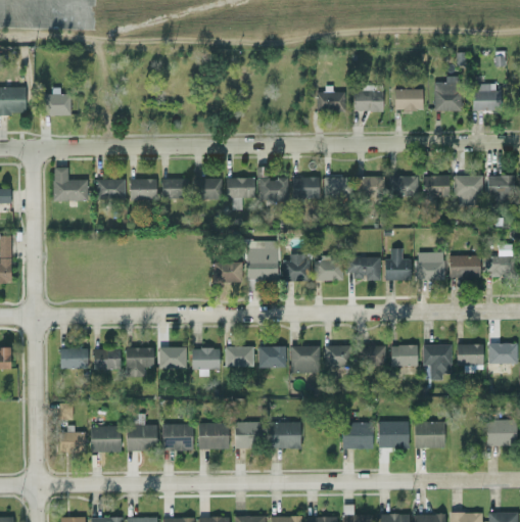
[(435,111),(462,111),(461,77),(446,77),(446,82),(434,83),(435,111)]
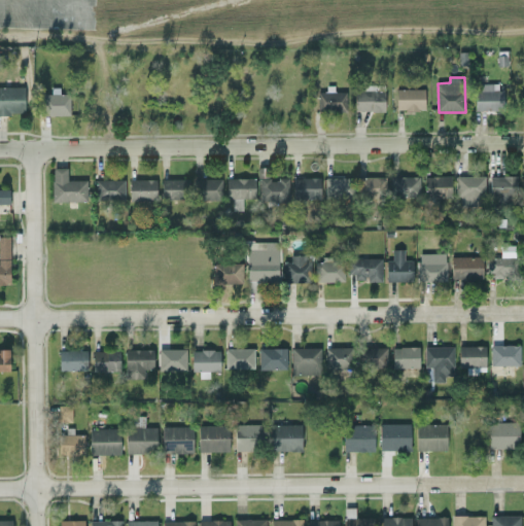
[(499,84),(477,84),(477,112),(504,111),(504,92),(499,92),(499,84)]
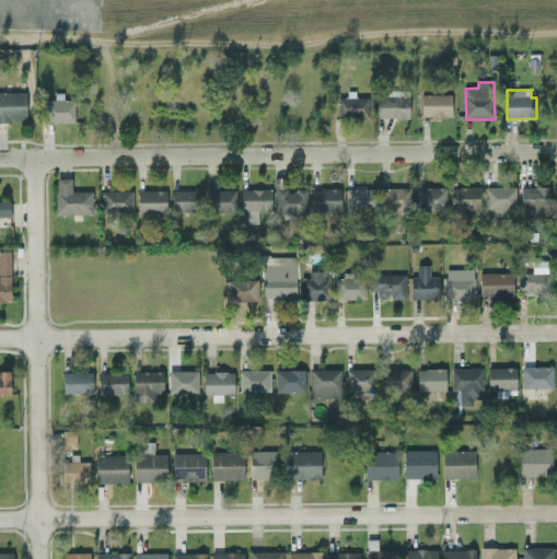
[(410,119),(412,92),(381,91),(380,119),(410,119)]
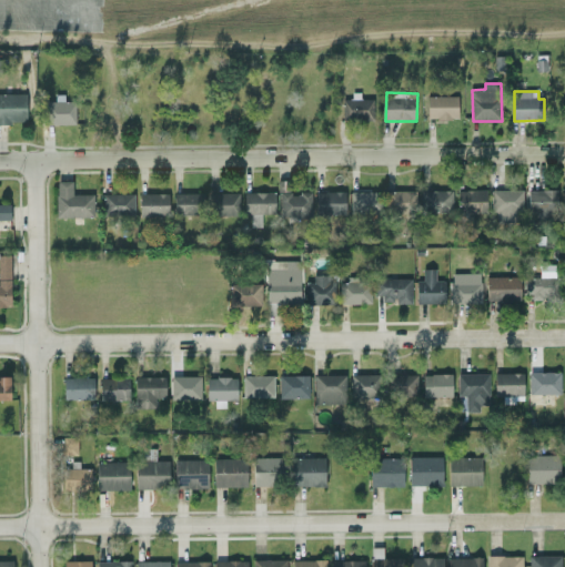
[(28,94),(0,94),(0,123),(29,123),(28,94)]
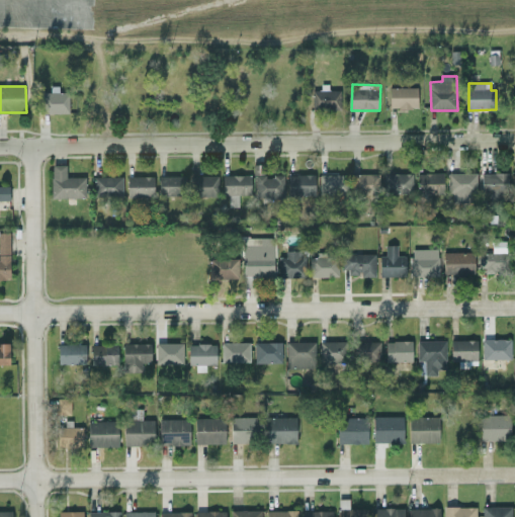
[(71,114),(71,93),(61,93),(61,87),(53,87),(53,93),(45,93),(46,114),(71,114)]
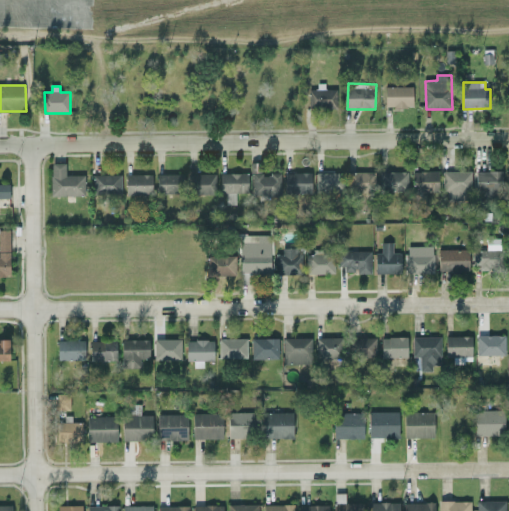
[(310,90),(311,110),(338,109),(338,87),(319,88),(319,90),(310,90)]
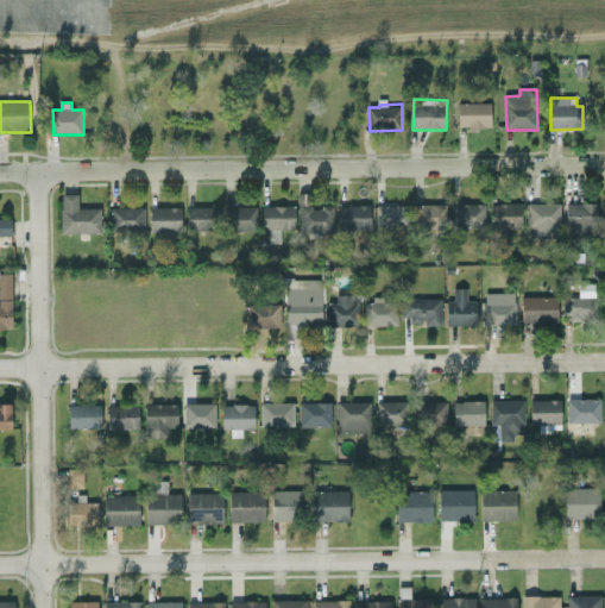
[(459,105),(460,129),(493,129),(492,104),(459,105)]
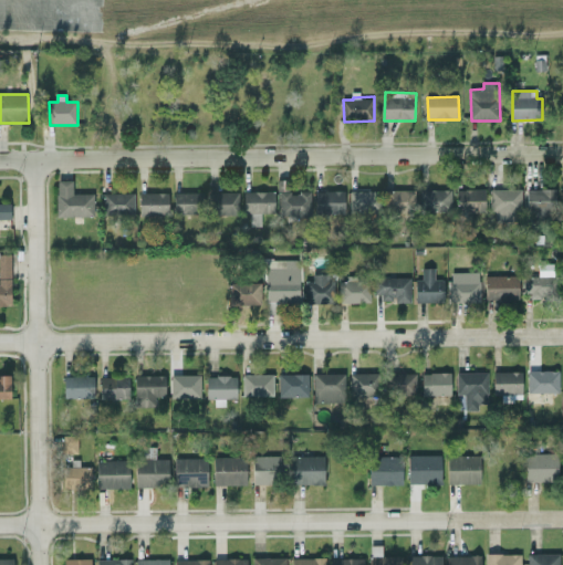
[(96,195),(74,195),(74,181),(59,181),(59,217),(96,218),(96,195)]
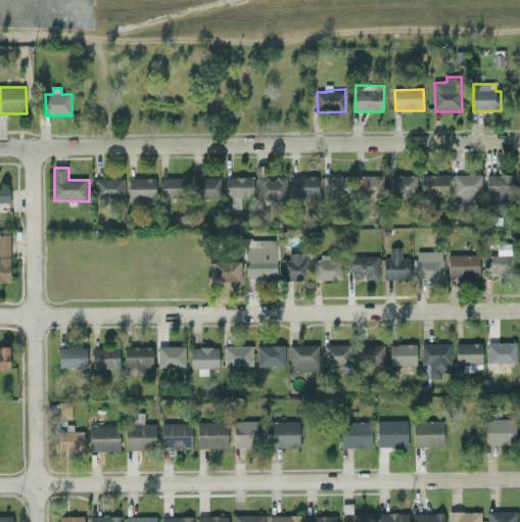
[(385,177),(360,176),(359,196),(385,197),(385,177)]
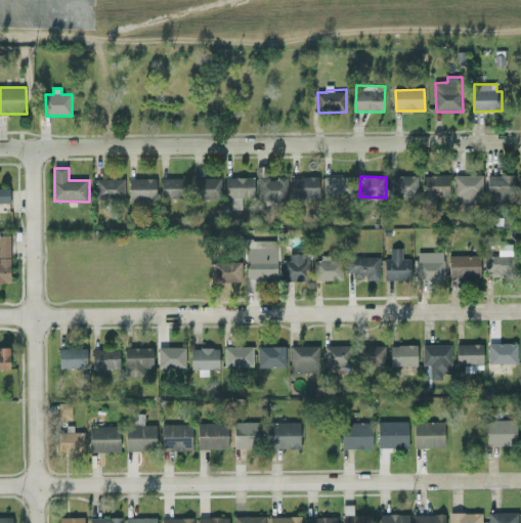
[(420,176),(391,176),(390,195),(419,195),(420,176)]
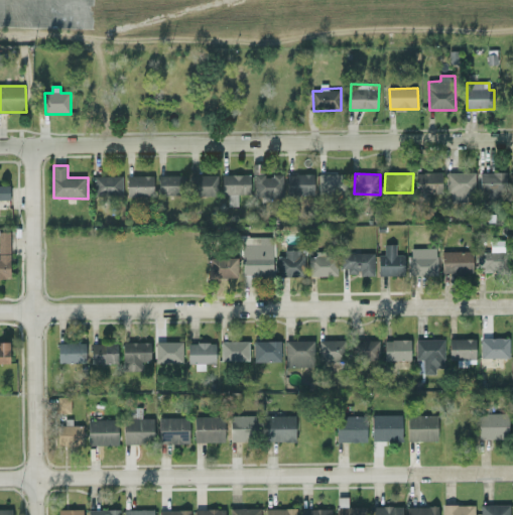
[(443,194),(443,173),(418,173),(418,195),(443,194)]
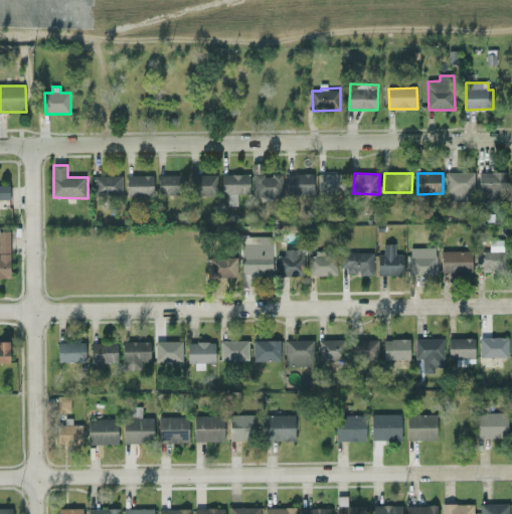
[(476,173),(449,173),(449,202),(476,202),(476,173)]
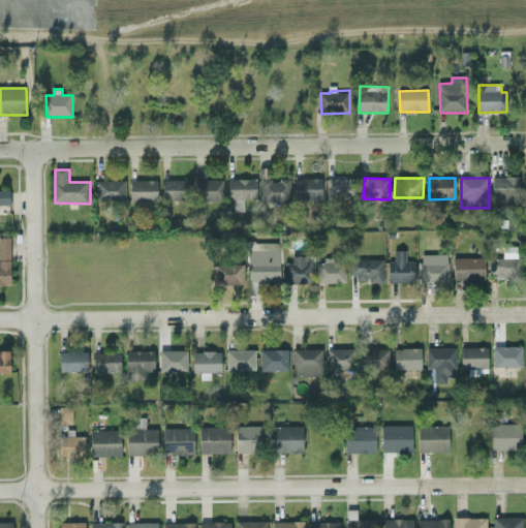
[(494,202),(520,202),(520,178),(494,178),(494,202)]
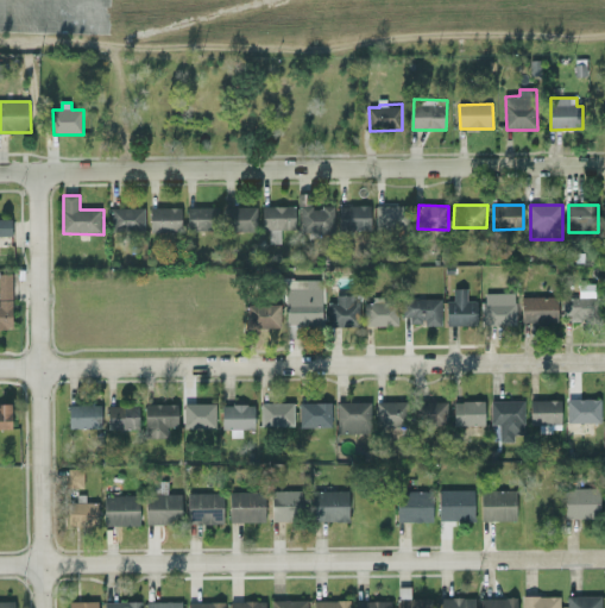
[(409,231),(410,207),(378,206),(378,230),(409,231)]
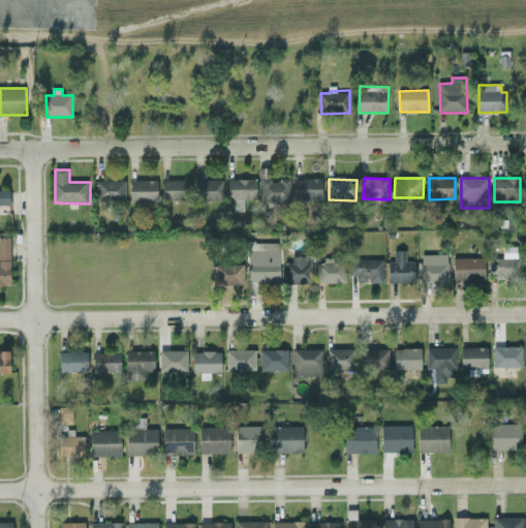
[(224,181),(198,180),(198,202),(224,203),(224,181)]
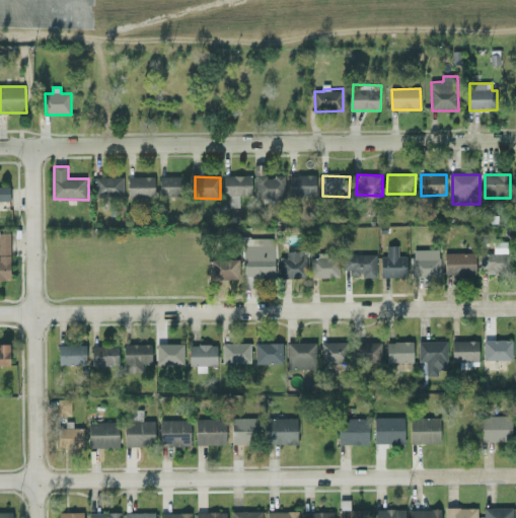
[(253,196),(252,176),(225,176),(225,197),(230,197),(231,208),(240,207),(240,197),(253,196)]
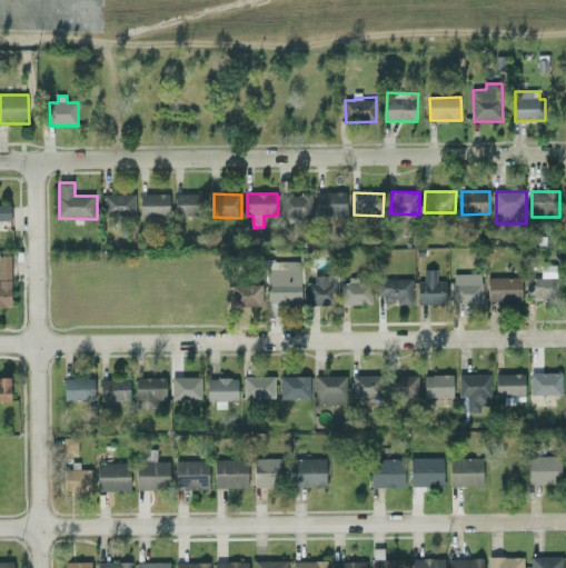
[(283,195),(283,220),(314,219),(314,193),(283,195)]
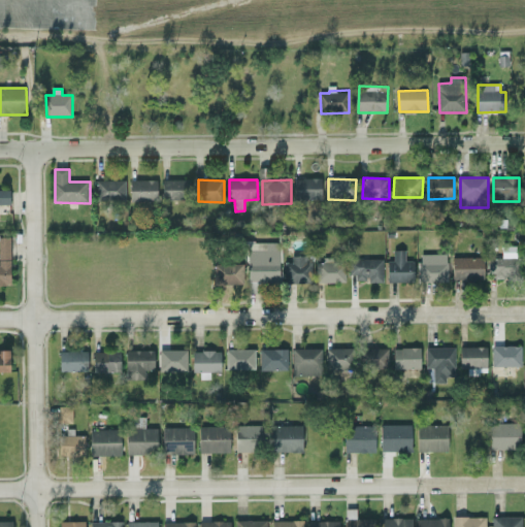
[(296,179),(296,201),(323,200),(322,179),(296,179)]
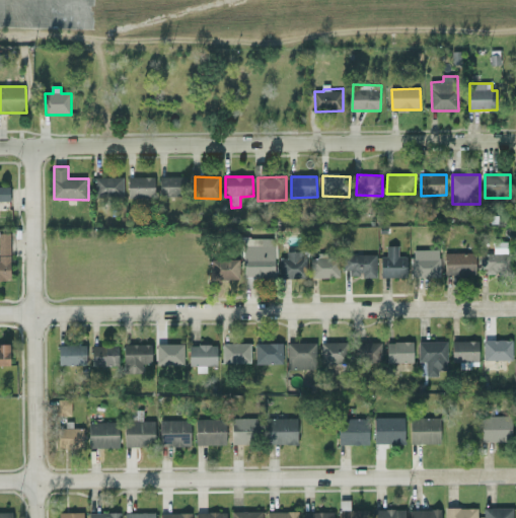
[(130,200),(156,199),(155,177),(130,178),(130,200)]
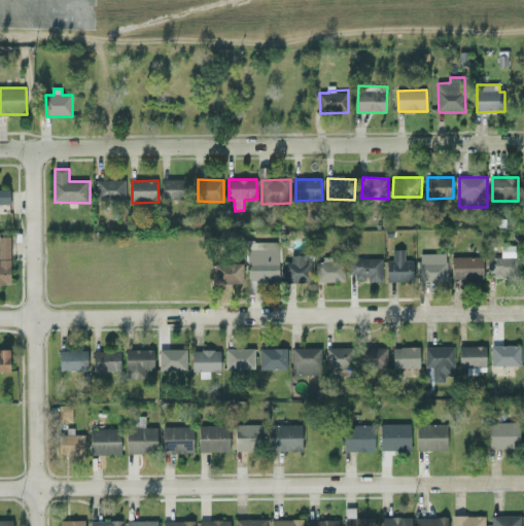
[(188,180),(164,180),(164,201),(188,201),(188,180)]
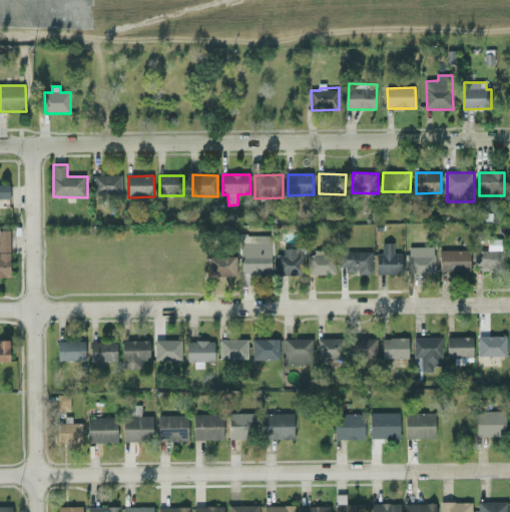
[(95,176),(94,196),(123,196),(123,176),(95,176)]
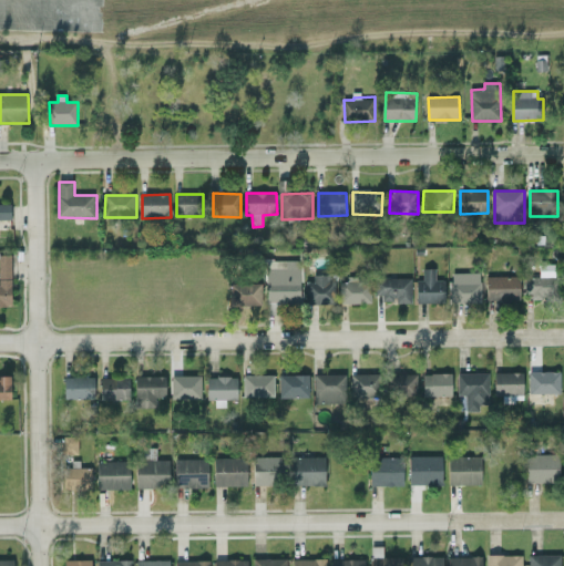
[(0,220),(12,220),(12,203),(0,203),(0,220)]
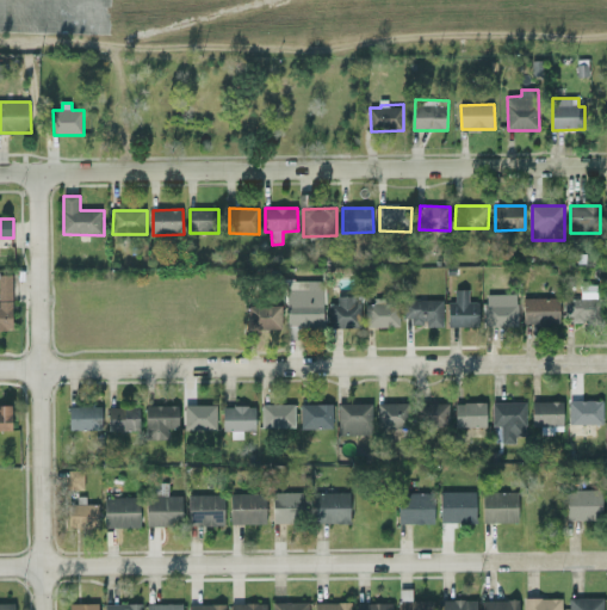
[(13,276),(0,276),(0,331),(14,331),(13,276)]
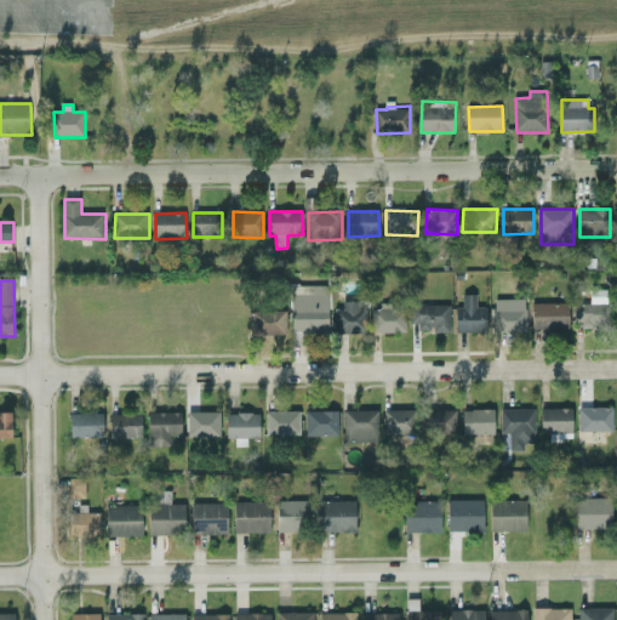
[(293,334),(330,335),(331,286),(295,285),(293,334)]
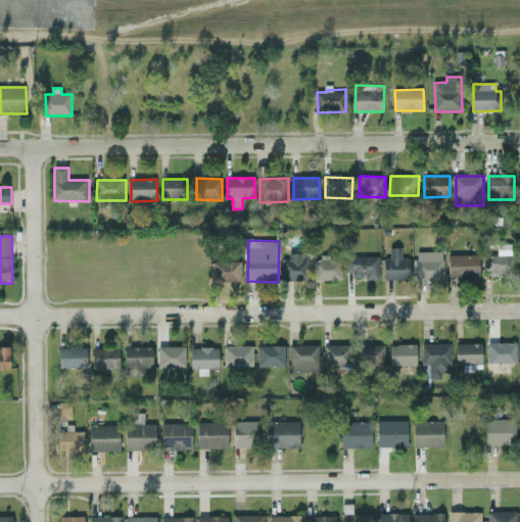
[(485,256),(485,276),(516,276),(516,256),(512,256),(512,244),(499,244),(499,256),(485,256)]
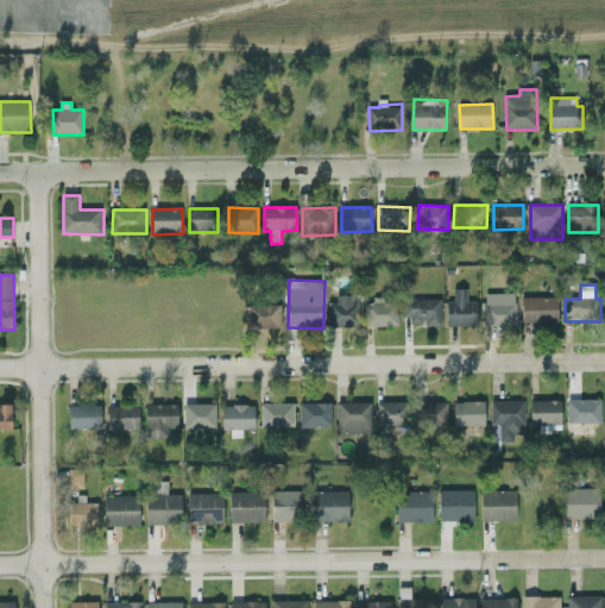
[(448,326),(479,326),(479,301),(468,301),(468,289),(455,289),(455,301),(448,301),(448,326)]
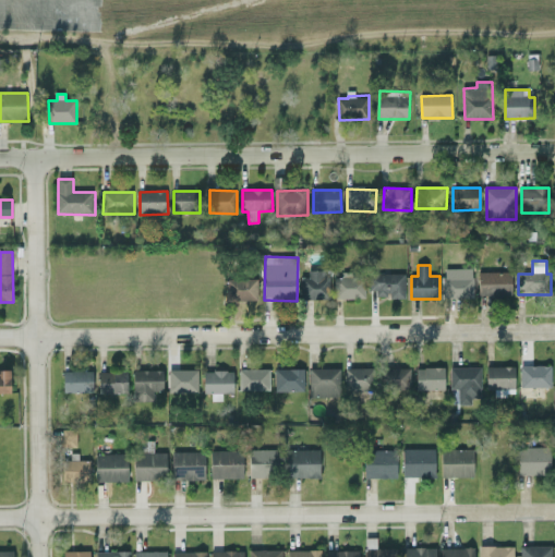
[(474,269),(445,269),(445,299),(475,298),(474,269)]
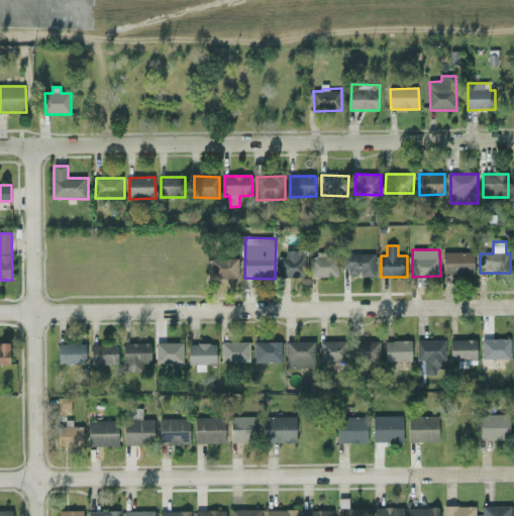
[(287,250),(287,258),(281,258),(280,278),(306,278),(307,251),(287,250)]
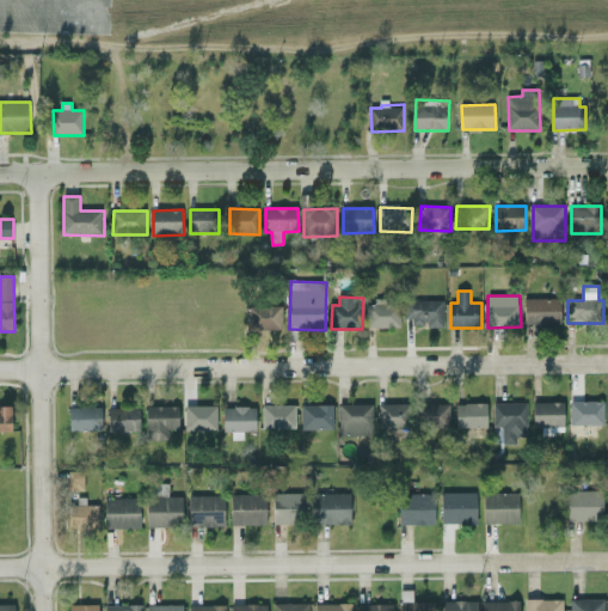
[(562,327),(563,300),(527,299),(526,325),(562,327)]
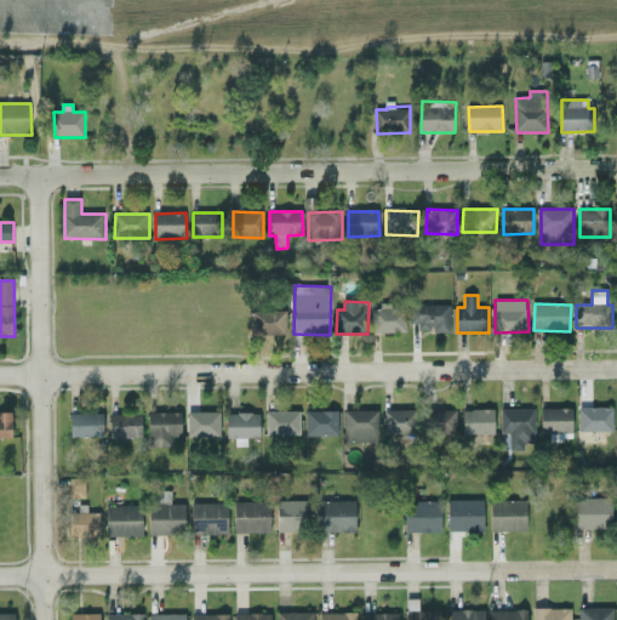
[(373,306),(373,334),(407,333),(407,306),(373,306)]
